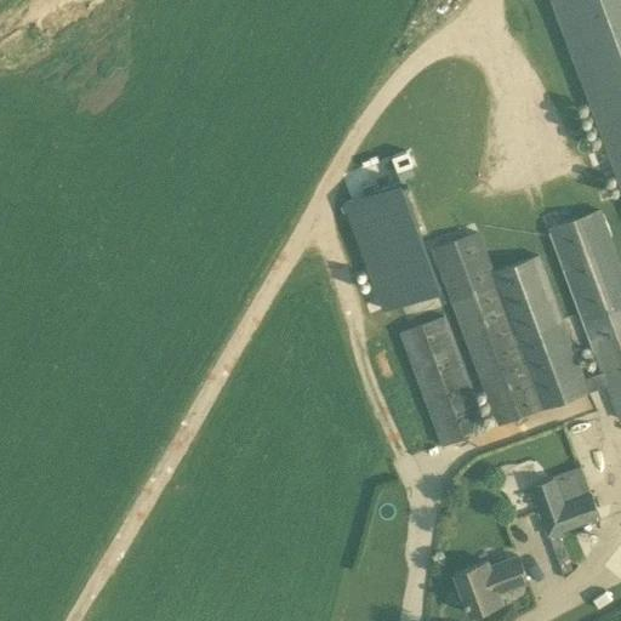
[(620,0),(556,0),(620,180),(620,265),(600,209),(557,224),(563,245),(558,246),(603,371),(584,379),(539,254),(493,269),(448,286),(497,422),(607,382),(620,417),(620,416),(620,0)]
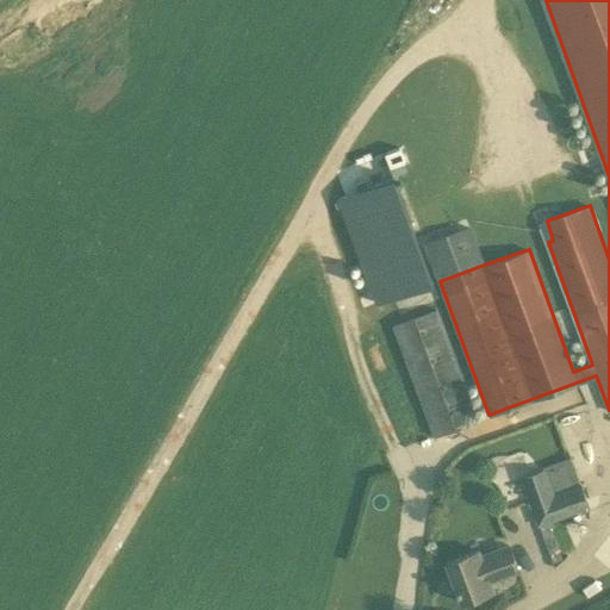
[(387,160),(394,178),(367,187),(358,191),(336,198),(377,305),(434,284),(440,281),(425,242),(470,225),(484,265),(529,249),(548,242),(541,223),(547,221),(514,132),(456,154),(450,136),(387,160)]
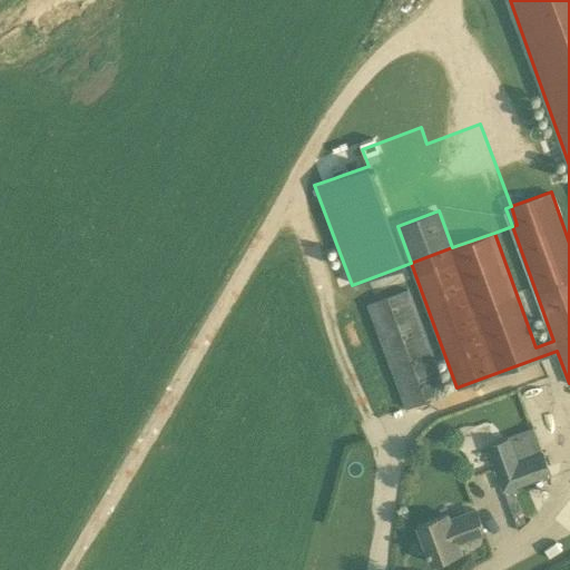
[(446,392),(409,288),(366,304),(404,409),(446,392)]
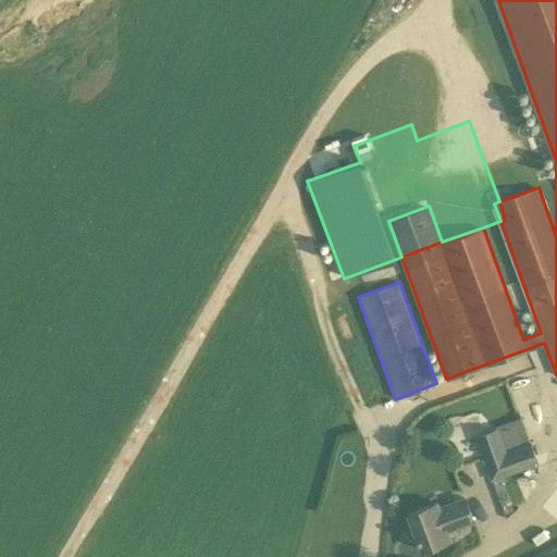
[(491,481),(539,463),(522,419),(474,437),(491,481)]
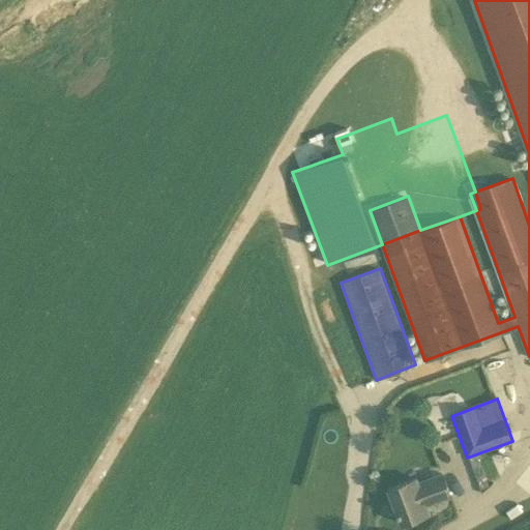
[(427,505),(450,495),(441,472),(418,481),(416,477),(387,489),(401,523),(429,511),(427,505)]
